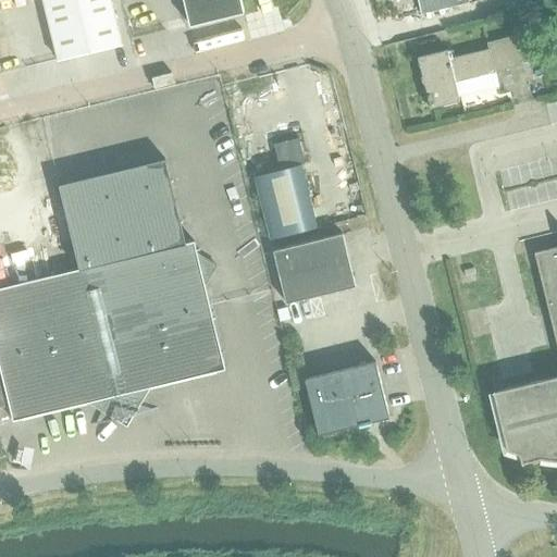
[(42,0),(58,60),(122,45),(110,0),(42,0)]
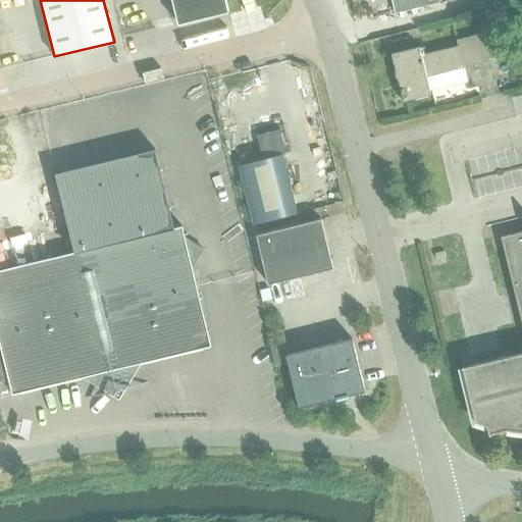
[(228,11),(225,0),(171,0),(177,23),(228,11)]
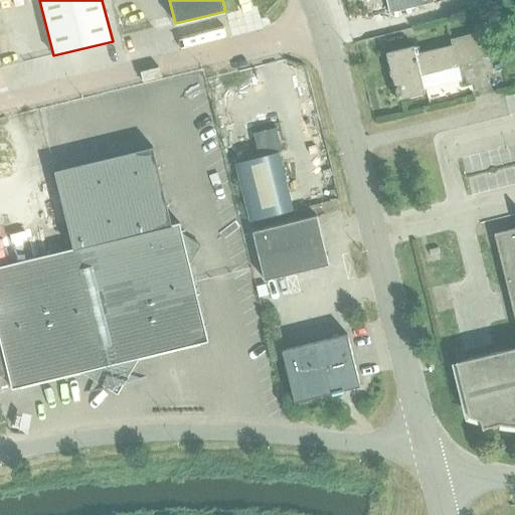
[(386,0),(390,13),(434,4),(432,0),(386,0)]
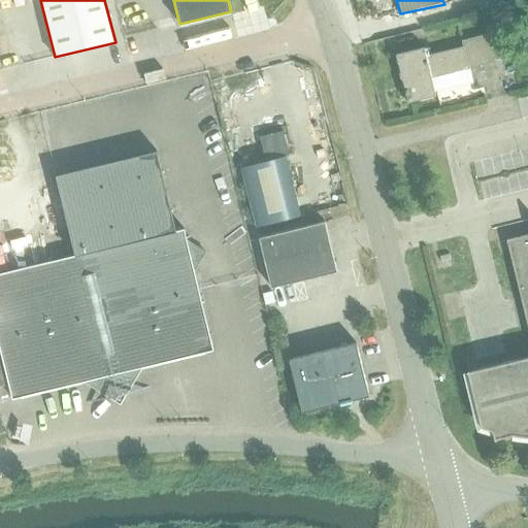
[(431,77),(496,62),(489,33),(461,40),(463,46),(426,56),(424,47),(396,55),(407,102),(435,96),(431,77)]
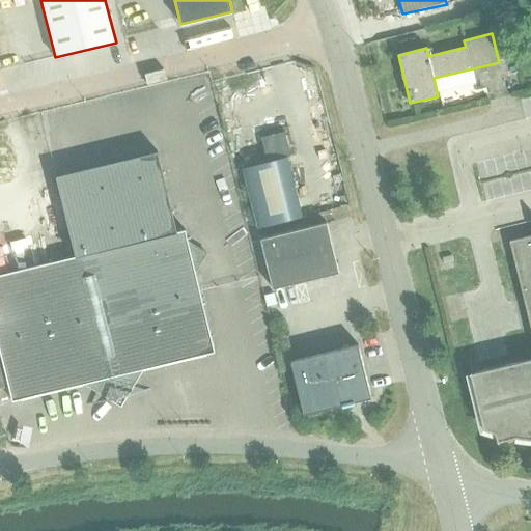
[(284,132),(261,137),(267,161),(287,157),(289,157),(284,132)]
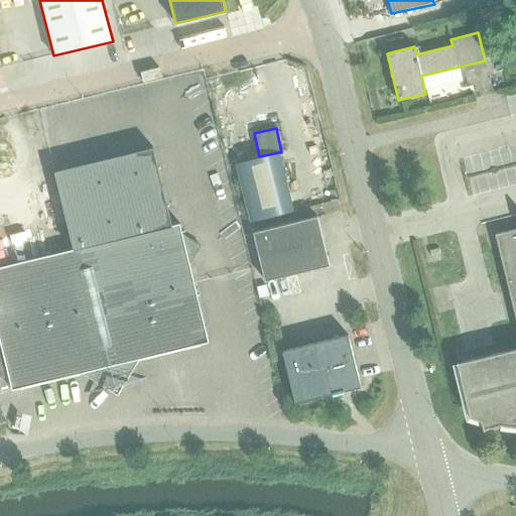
[(0,341),(12,390),(84,372),(116,392),(136,360),(209,342),(179,223),(171,225),(153,147),(54,171),(73,249),(0,266),(0,341)]
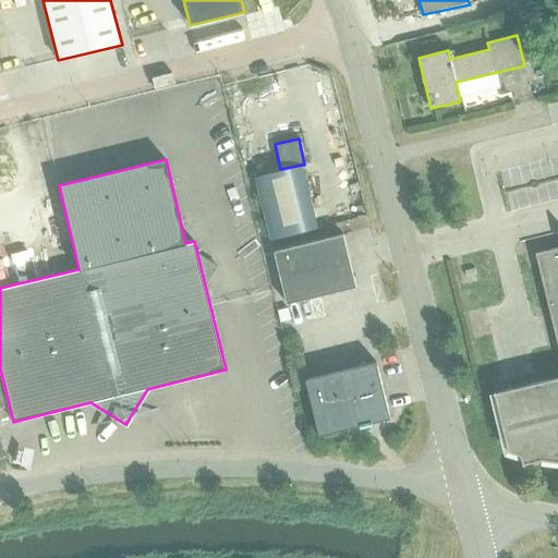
[(276,171),(255,177),(270,240),(317,228),(302,165),(280,169),(276,171)]
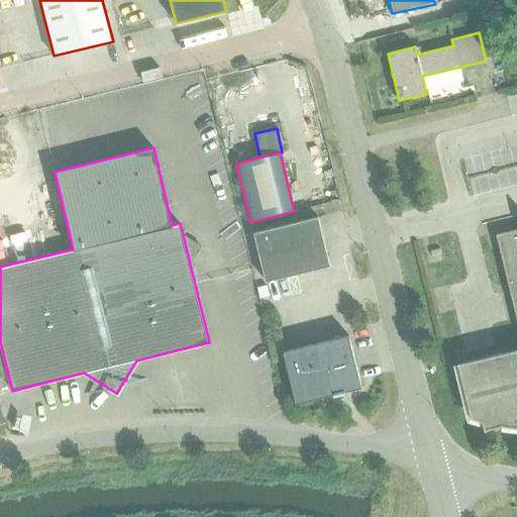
[(253,232),(266,281),(330,266),(318,217),(253,232)]
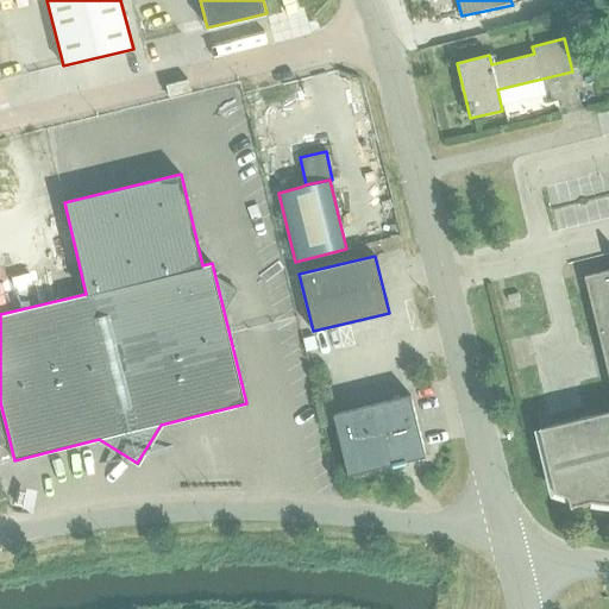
[(608,270),(584,276),(608,376),(608,410),(551,426),(570,506),(608,496),(608,270)]
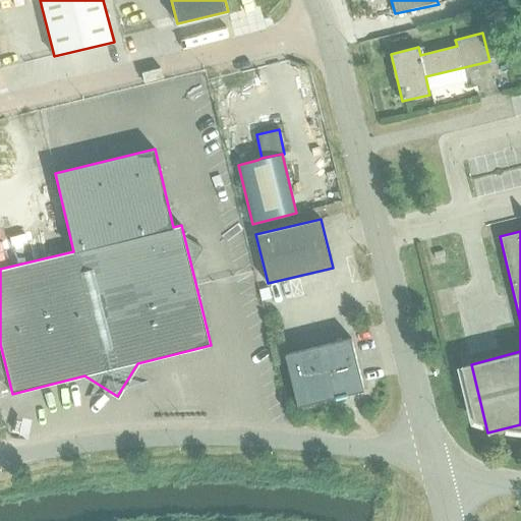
[(285,354),(298,406),(364,390),(351,338),(285,354)]
